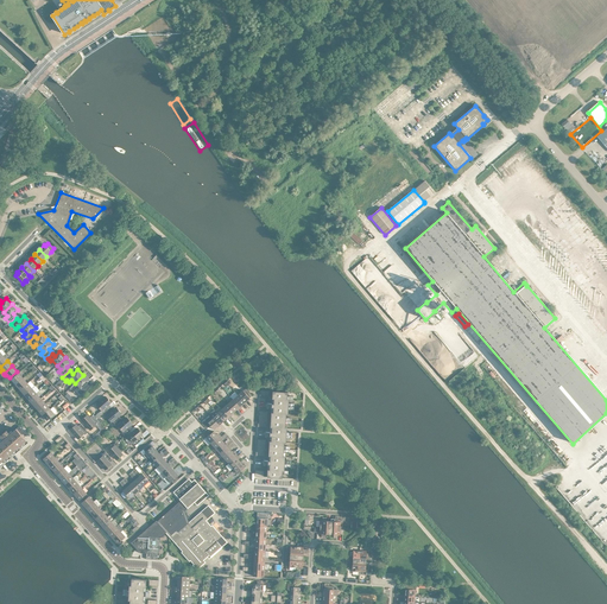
[(12,383),(14,386),(23,379),(18,373),(11,380),(13,383),(12,383)]
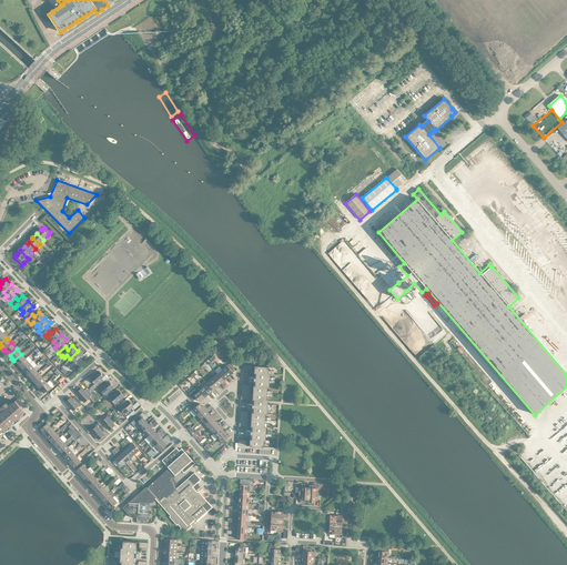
[(78,351),(70,359),(73,362),(70,365),(76,370),(82,363),(79,360),(83,355),(78,351)]
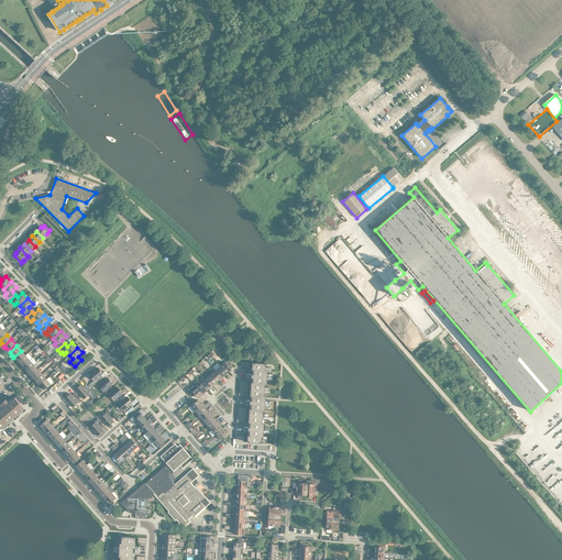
[(15,359),(19,362),(25,355),(21,351),(13,358),(14,360),(15,359)]
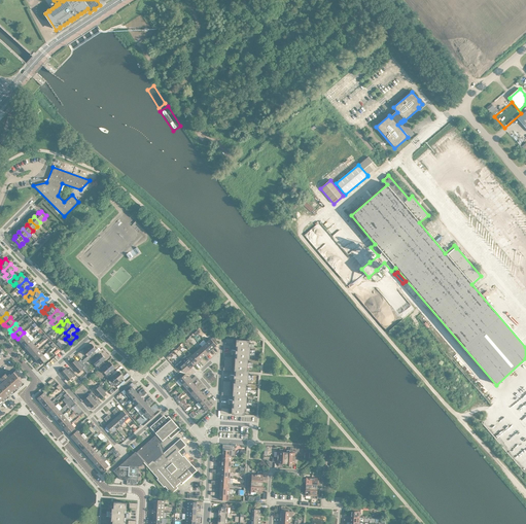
[(19,342),(20,344),(28,337),(24,333),(18,339),(20,341),(19,342)]
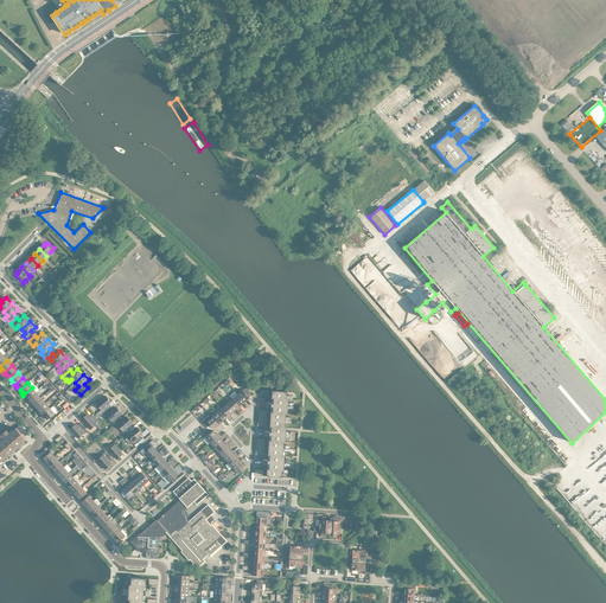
[(26,397),(29,399),(36,393),(32,387),(23,396),(25,397),(26,397)]
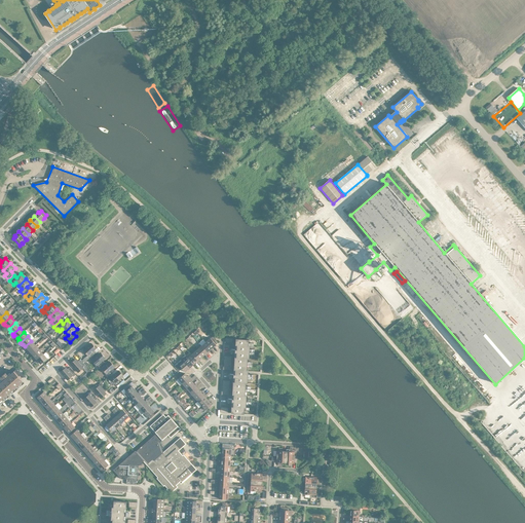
[(210,338),(205,342),(211,349),(214,346),(215,347),(217,346),(216,345),(210,338)]
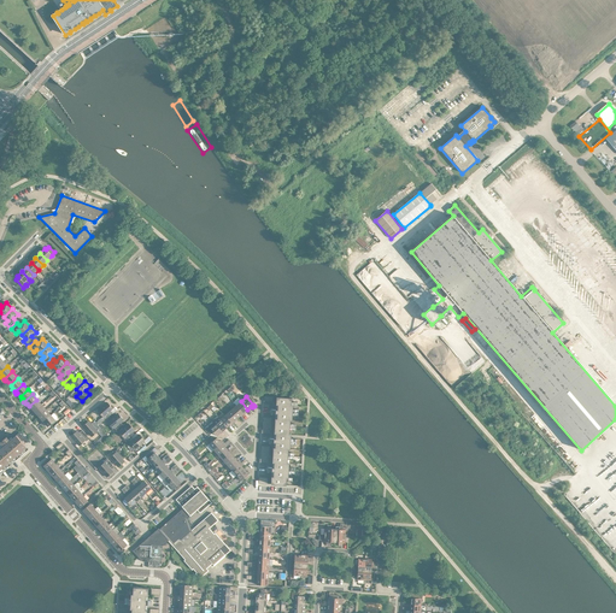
[(275,419),(274,426),(295,428),(295,425),(289,424),(289,420),(292,420),(292,416),(298,417),(298,411),(292,410),(293,406),(297,406),(297,404),(291,402),(292,399),(276,398),(276,405),(277,405),(277,412),(276,419),(275,419)]
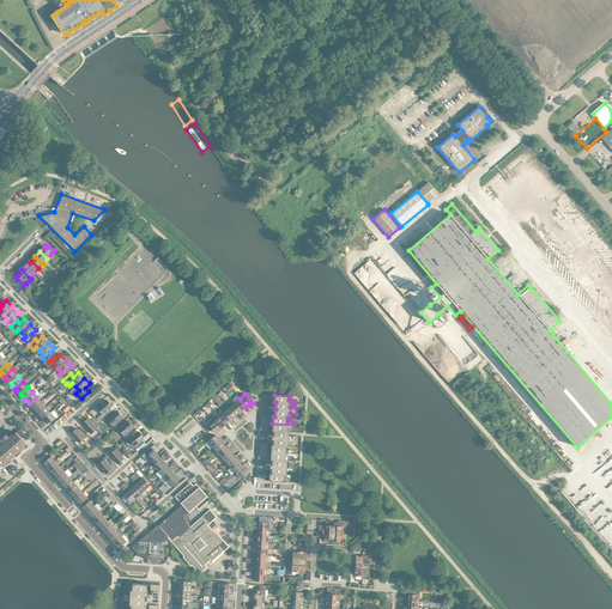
[(31,408),(32,409),(41,402),(36,397),(29,403),(31,407),(31,408)]
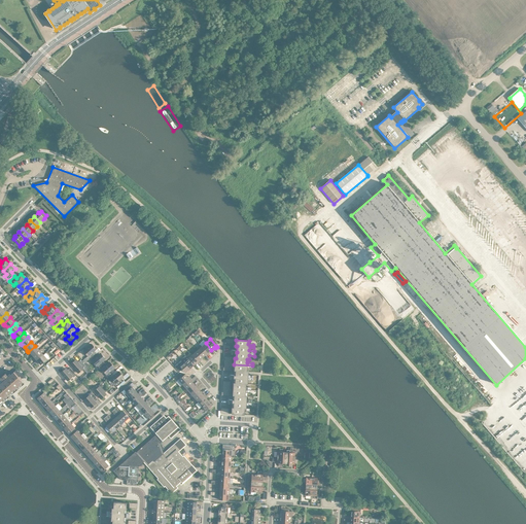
[(206,343),(202,347),(208,354),(210,353),(209,352),(211,350),(206,343)]
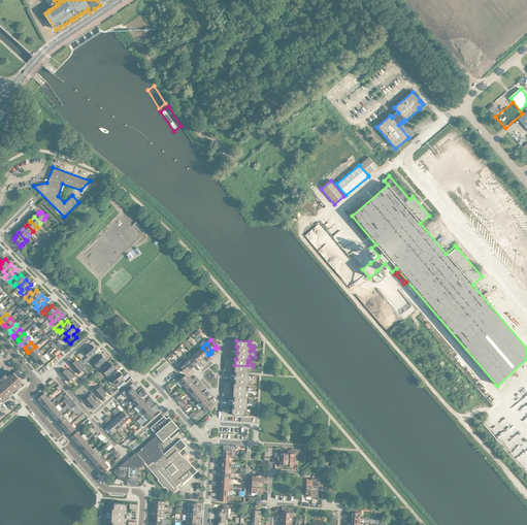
[(84,352),(88,357),(87,358),(90,361),(97,354),(94,352),(96,351),(92,346),(84,352)]
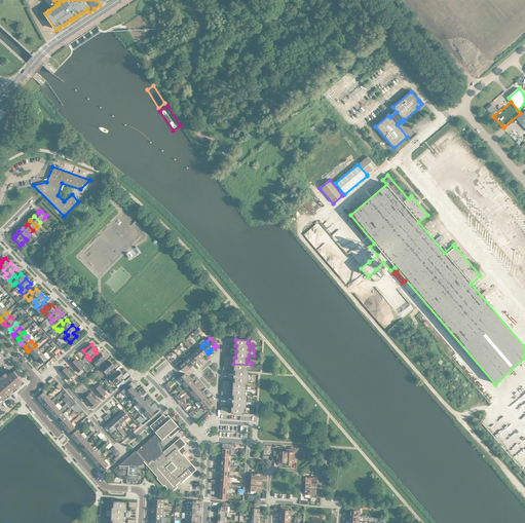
[(30,352),(33,356),(39,349),(35,345),(28,351),(29,353),(30,352)]
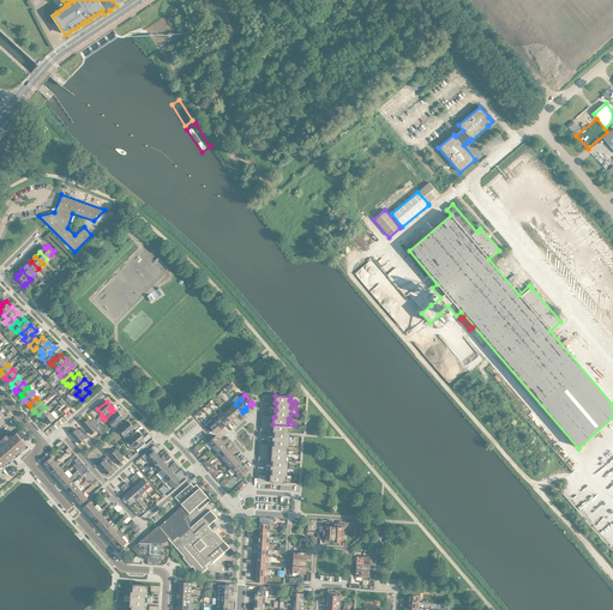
[(235,404),(229,409),(236,416),(239,414),(240,415),(242,412),(235,404)]
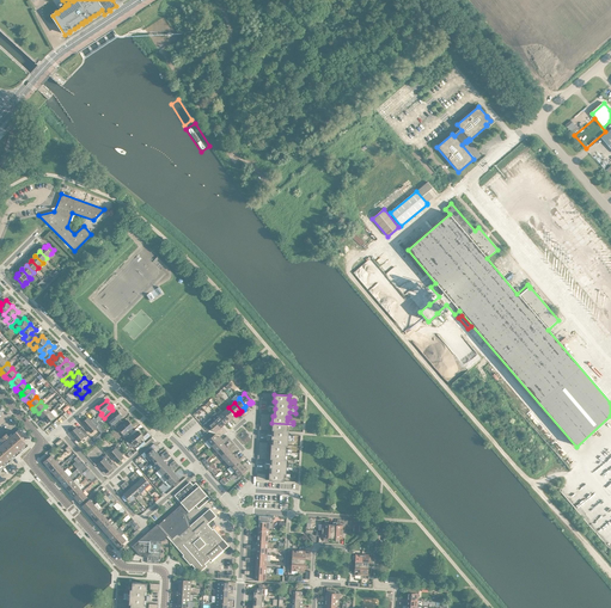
[(40,417),(42,419),(50,412),(46,406),(38,413),(41,416),(40,417)]
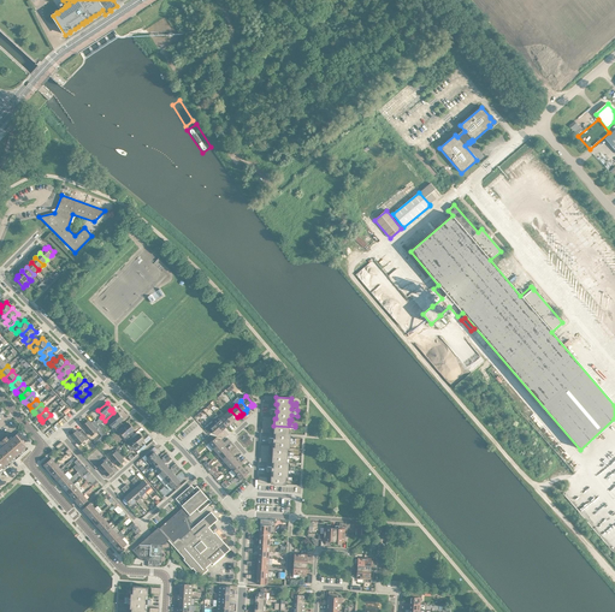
[(230,410),(225,415),(232,423),(235,421),(234,420),(237,417),(230,410)]
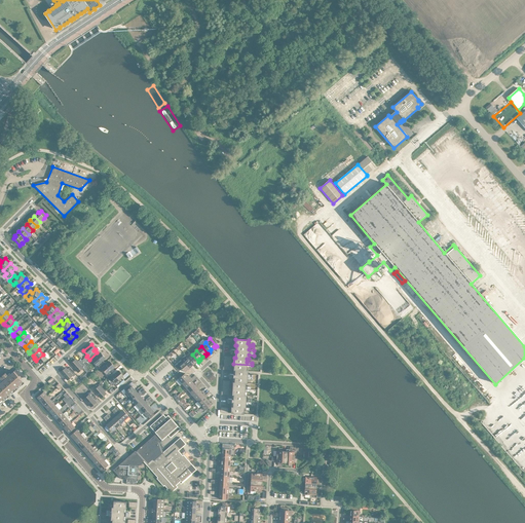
[(91,361),(96,366),(95,366),(98,369),(105,363),(102,361),(105,358),(101,352),(91,361)]
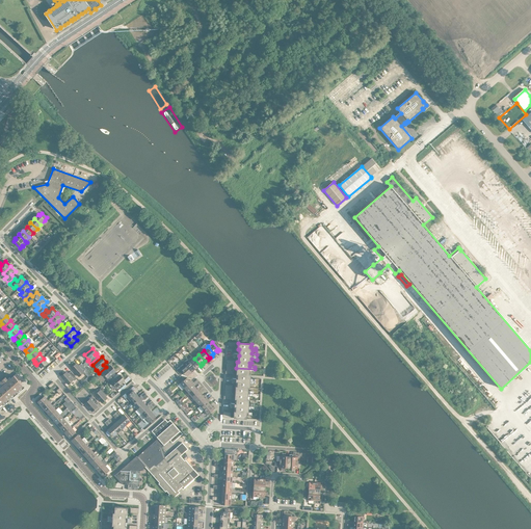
[(44,359),(36,365),(37,366),(38,366),(41,368),(48,363),(44,359)]
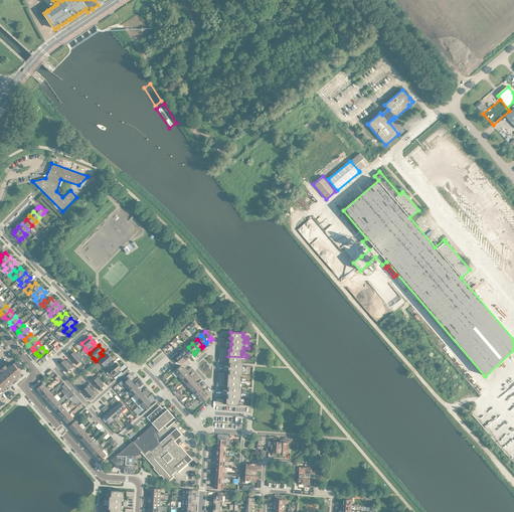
[(188,347),(184,350),(189,357),(192,354),(193,355),(194,354),(188,347)]
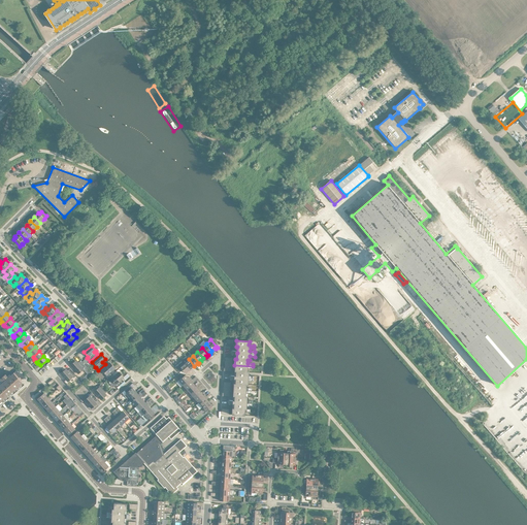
[(224,371),(231,372),(232,358),(225,357),(224,371)]
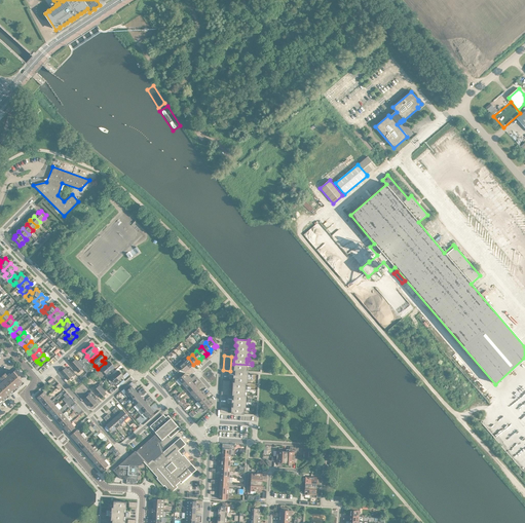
[(188,358),(183,362),(190,369),(191,368),(191,367),(193,365),(188,358)]
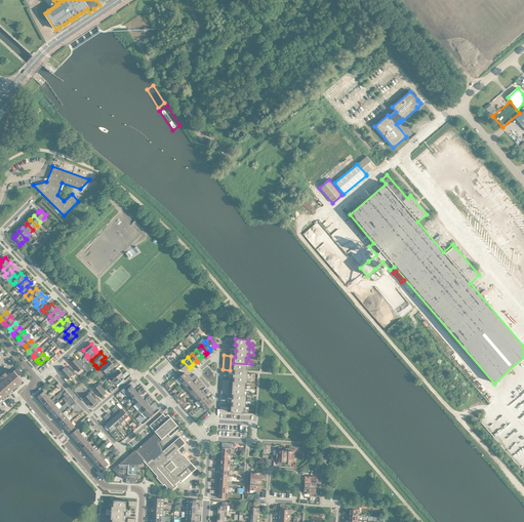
[(70,363),(78,372),(82,367),(83,368),(86,366),(80,359),(77,361),(75,359),(70,363)]
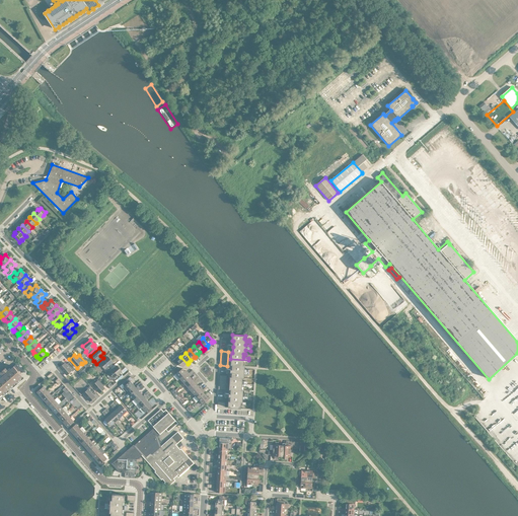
[(188,364),(180,357),(178,355),(172,361),(176,366),(179,364),(181,367),(185,365),(186,366),(188,364)]
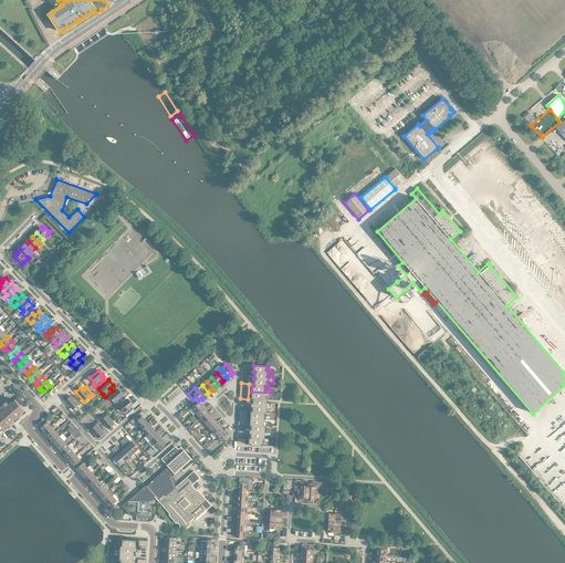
[(110,397),(114,403),(113,403),(115,406),(123,399),(121,397),(123,395),(117,389),(110,397)]
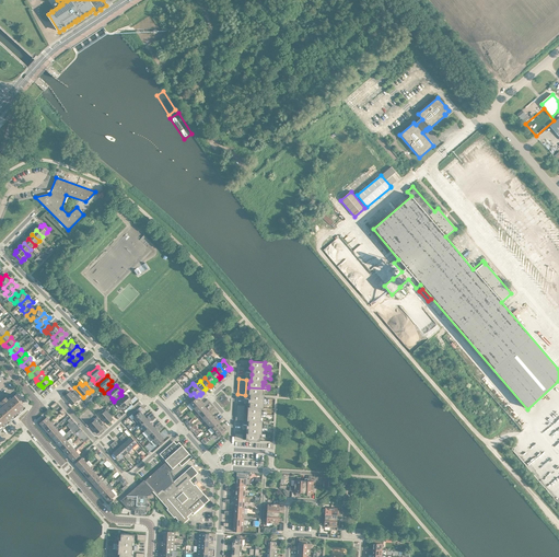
[(247,407),(247,414),(266,415),(266,413),(261,412),(261,408),(263,408),(264,405),(268,405),(269,399),(264,398),(264,395),(263,395),(263,391),(268,392),(268,389),(248,387),(248,394),(251,394),(249,399),(249,407),(247,407)]
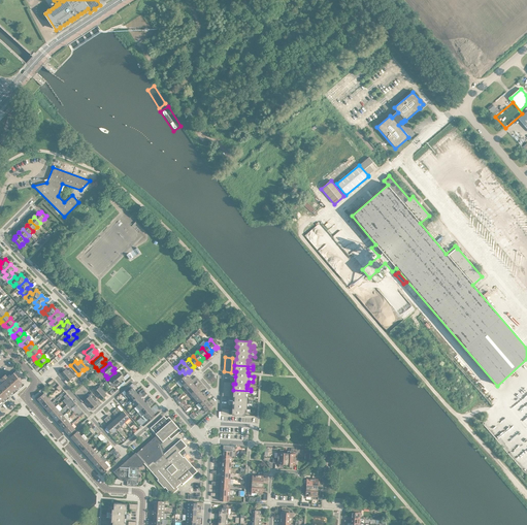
[(61,373),(67,382),(72,378),(73,379),(76,375),(70,368),(67,371),(66,369),(61,373)]
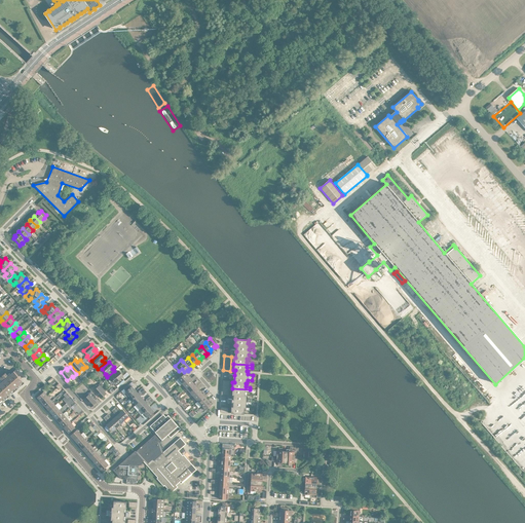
[(16,369),(13,372),(20,379),(21,379),(23,377),(16,369)]
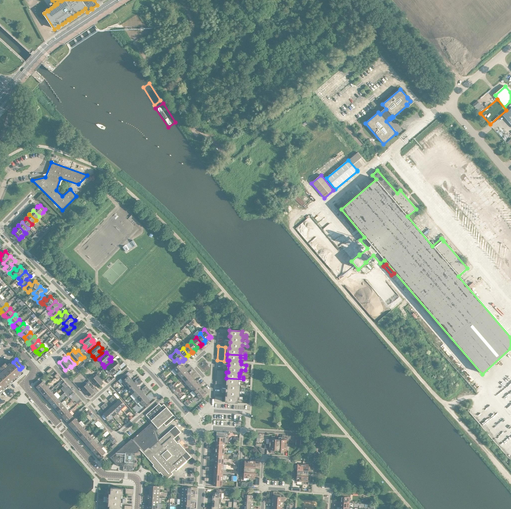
[(109,375),(111,374),(113,376),(115,374),(120,370),(118,367),(120,366),(115,361),(107,368),(108,368),(105,371),(109,375)]
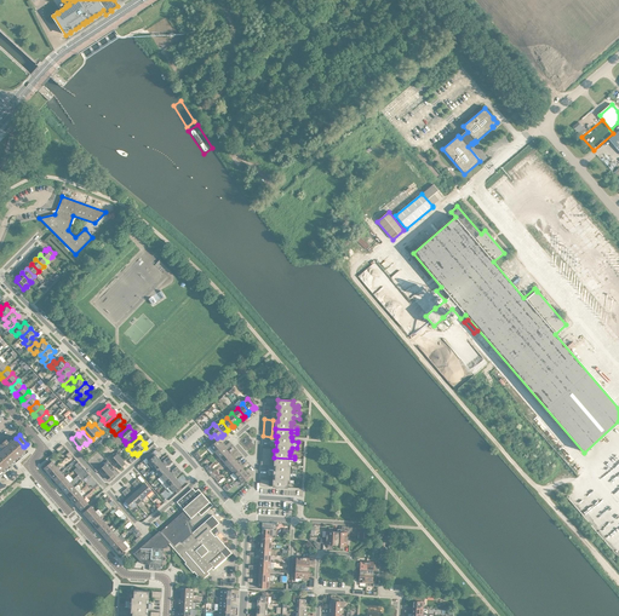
[(16,438),(0,452),(0,476),(29,452),(24,447),(23,447),(16,438)]
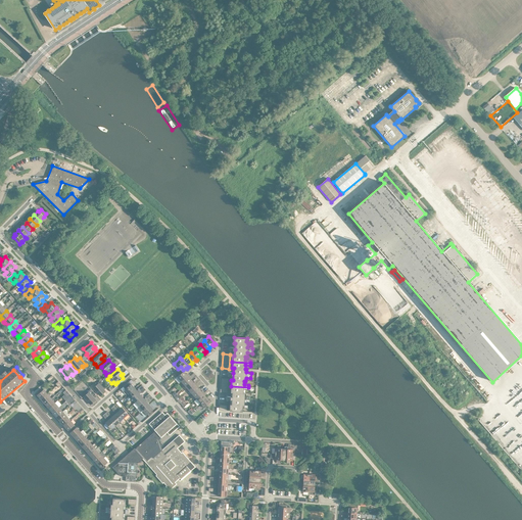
[(177,377),(181,382),(188,375),(187,374),(186,375),(183,372),(177,377)]
